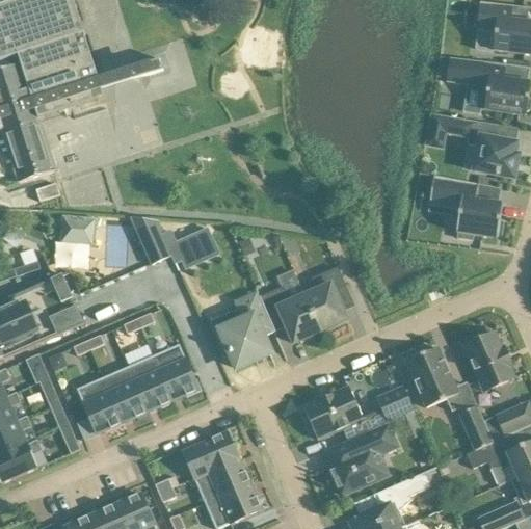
[(103,97),(101,88),(163,69),(159,57),(98,77),(72,0),(0,0),(0,129),(1,129),(18,183),(54,170),(36,118),(103,97)]
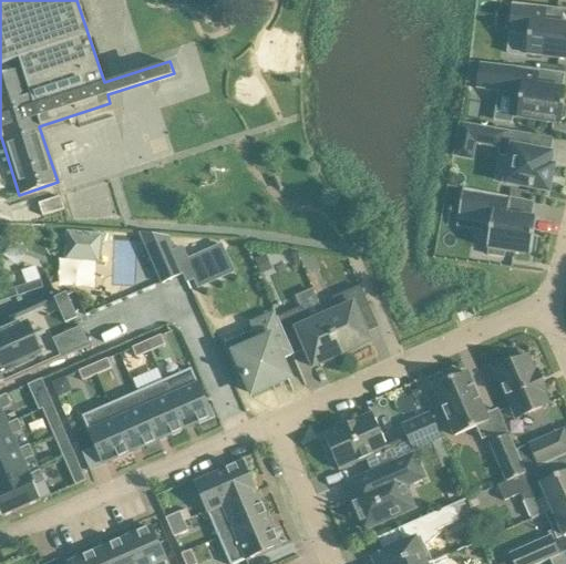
[(565,22),(544,20),(546,4),(511,1),(507,31),(527,33),(525,52),(565,57),(565,22)]
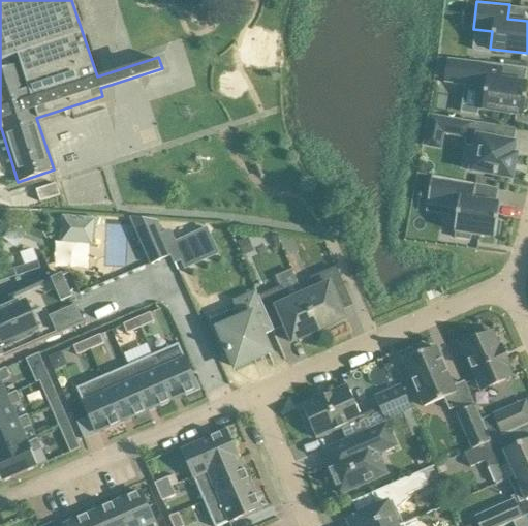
[(500,76),(502,63),(446,57),(443,81),(479,86),(476,107),(522,115),(523,110),(526,107),(527,98),(525,95),(527,81),(500,76)]
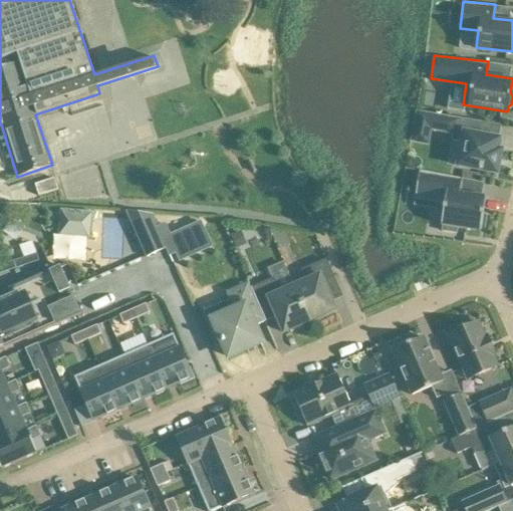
[(479,134),(481,119),(415,108),(413,122),(429,125),(428,129),(451,133),(450,139),(462,141),(457,164),(496,172),(501,149),(496,148),(498,138),(479,134)]
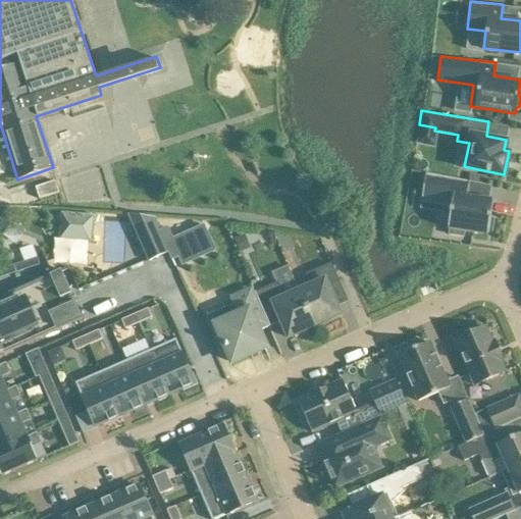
[(466,195),(469,179),(425,170),(420,200),(451,205),(447,226),(449,227),(449,232),(463,235),(464,229),(487,234),(487,230),(491,231),(493,216),(489,216),(492,199),(466,195)]
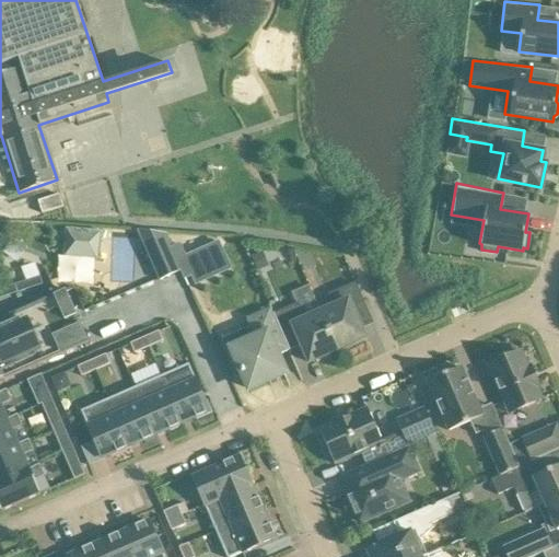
[(58,192),(37,198),(42,211),(62,205),(58,192)]
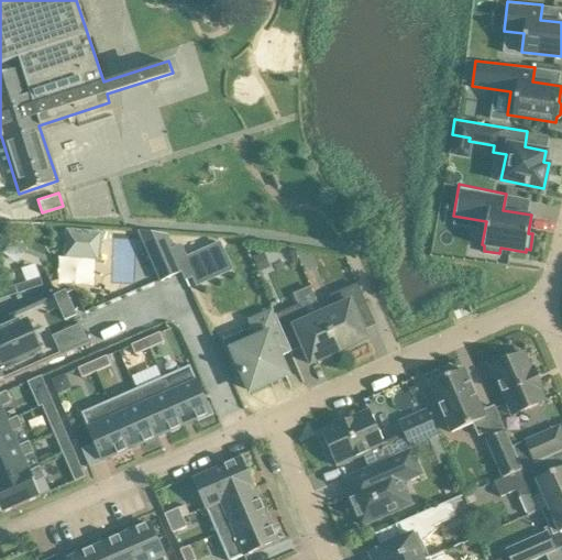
[(101,231),(101,230),(65,227),(65,228),(72,229),(70,238),(66,238),(65,254),(94,256),(95,241),(98,242),(99,231),(101,231)]
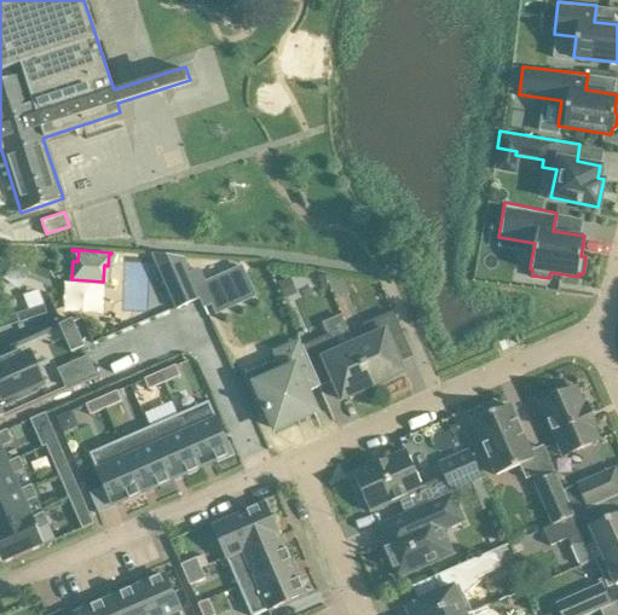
[(353,342),(371,384),(403,371),(388,337),(402,331),(392,309),(362,323),(368,336),(353,342)]
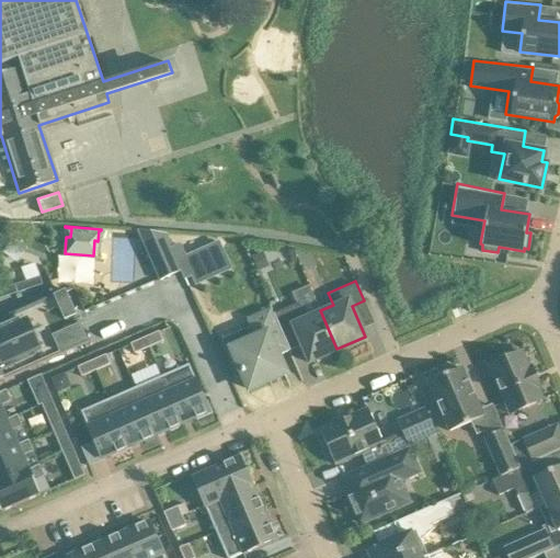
[(0,379),(88,340),(65,287),(0,317),(0,379)]
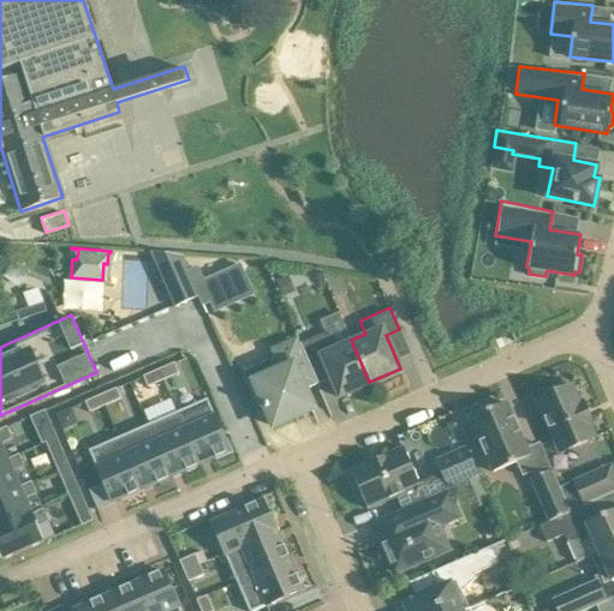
[(369,382),(351,340),(335,347),(327,329),(299,342),(317,382),(331,376),(339,395),(369,382)]
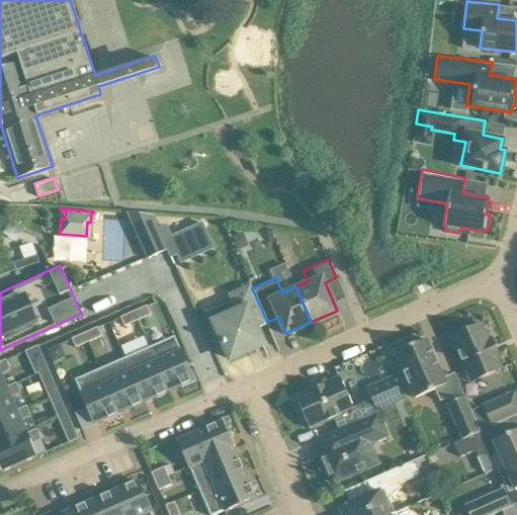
[(267,322),(252,288),(250,282),(227,292),(231,301),(205,312),(211,325),(219,341),(222,339),(230,357),(246,350),(245,347),(255,343),(256,345),(263,343),(256,326),(267,322)]
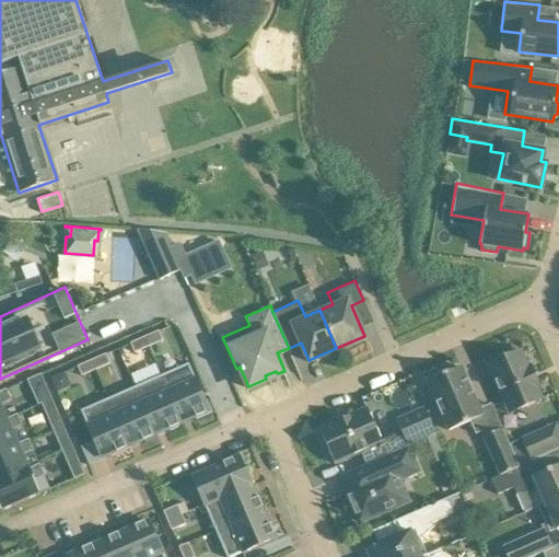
[(148,344),(162,338),(158,328),(143,335),(148,344)]
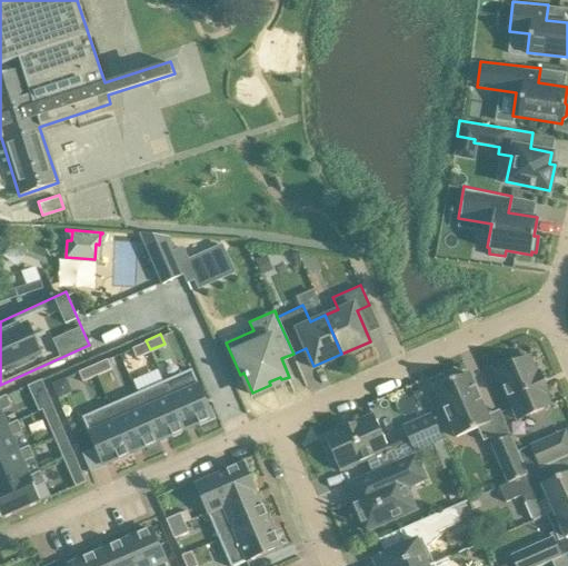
[(136,356),(150,349),(146,340),(131,346),(136,356)]
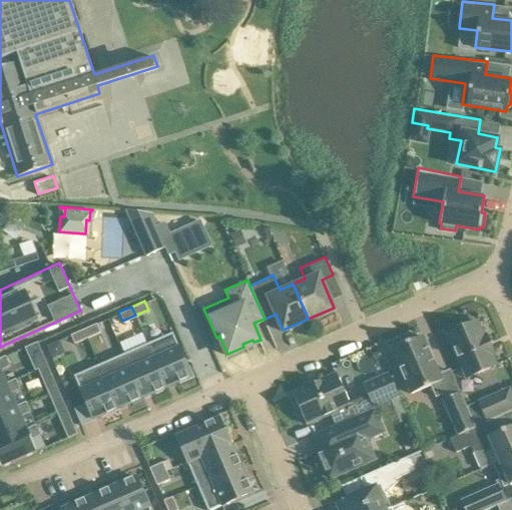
[(482,335),(476,320),(469,322),(468,322),(467,322),(465,321),(462,321),(460,322),(458,323),(457,324),(456,325),(455,326),(454,327),(454,329),(453,330),(447,332),(466,376),(495,364),(490,353),(493,352),(485,334),(482,335)]
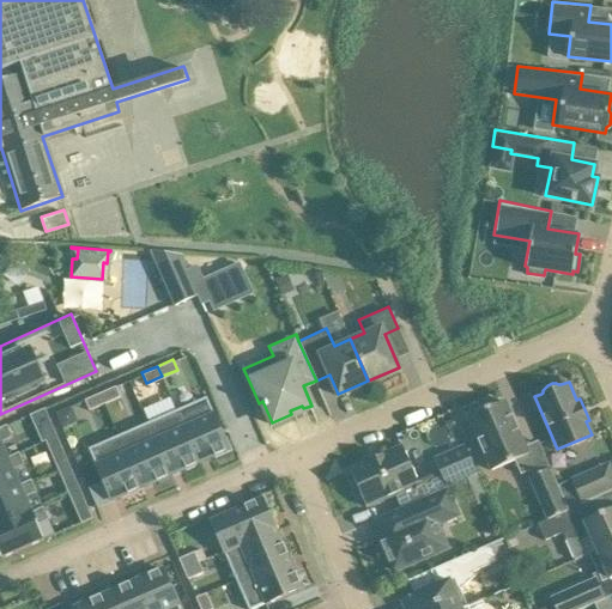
[(104,402),(120,395),(115,384),(100,391),(104,402)]
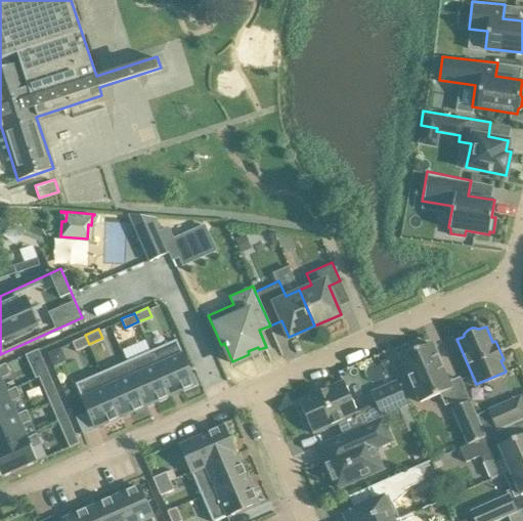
[(76,349),(89,344),(85,335),(72,340),(76,349)]
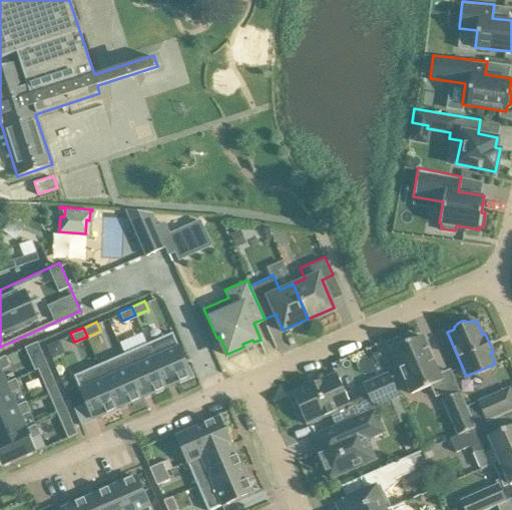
[(189,365),(187,366),(172,331),(147,342),(166,385),(178,380),(179,382),(193,376),(189,365)]
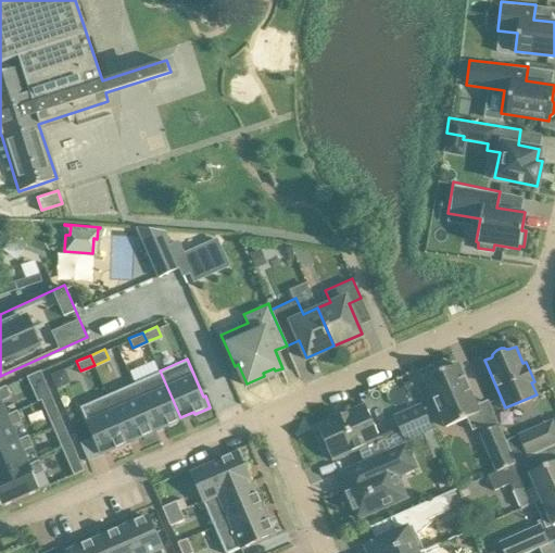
[(478,411),(457,363),(441,369),(438,367),(428,372),(428,375),(424,377),(444,425),(465,416),(471,429),(483,424),(478,411)]
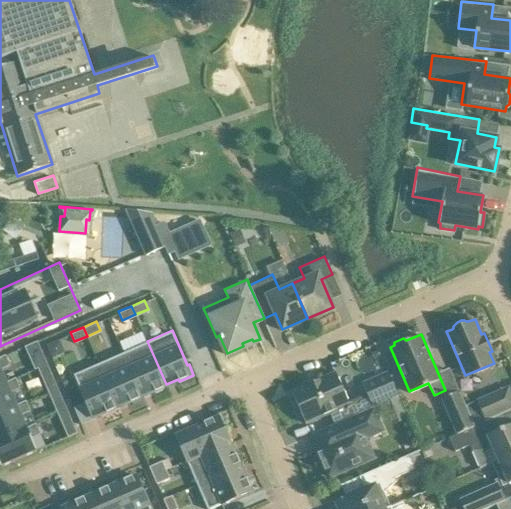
[(41,350),(37,340),(37,339),(24,345),(29,355),(41,350)]
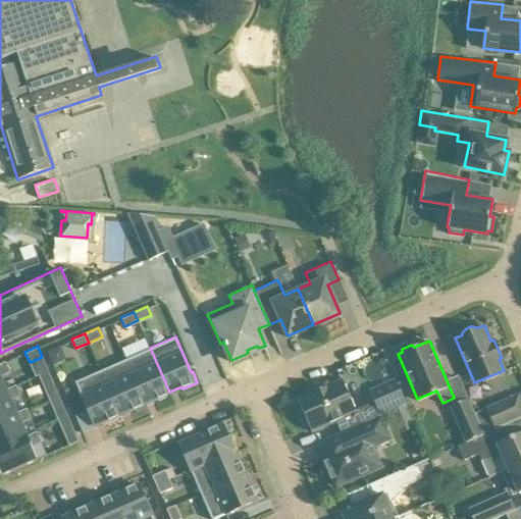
[(144,403),(169,392),(150,348),(125,359),(144,403)]
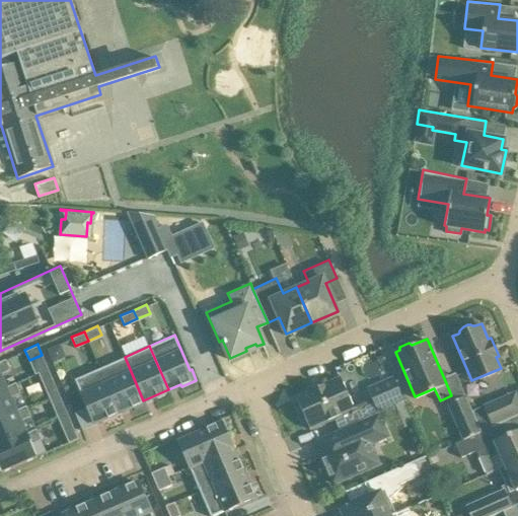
[(119,412),(143,400),(125,357),(99,367),(119,412)]
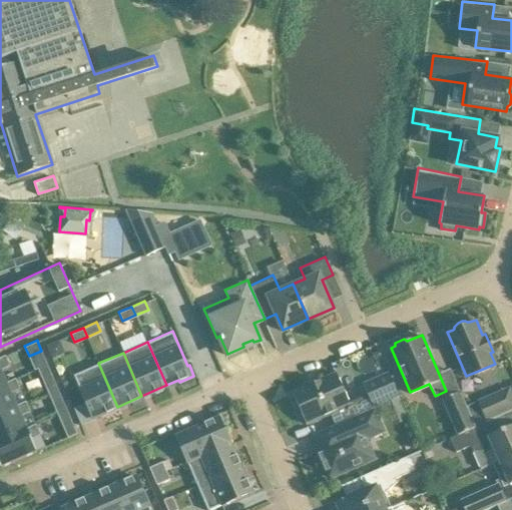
[(1,369),(10,365),(5,354),(0,357),(0,384),(6,381),(1,369)]
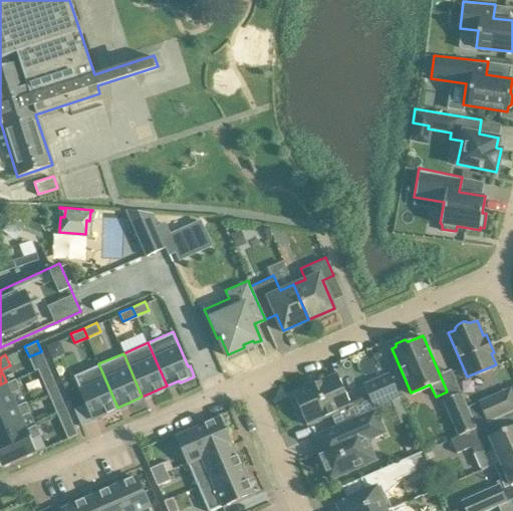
[(92,418),(117,408),(98,363),(73,374),(92,418)]
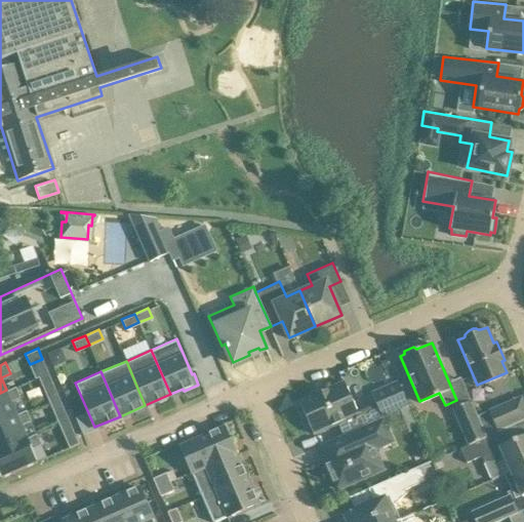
[(43,387),(52,383),(48,372),(38,376),(43,387)]
